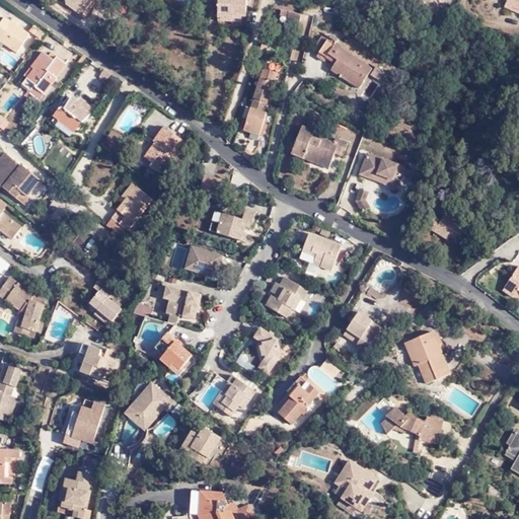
[(67,0),(66,2),(85,15),(94,2),(90,0),(67,0)]
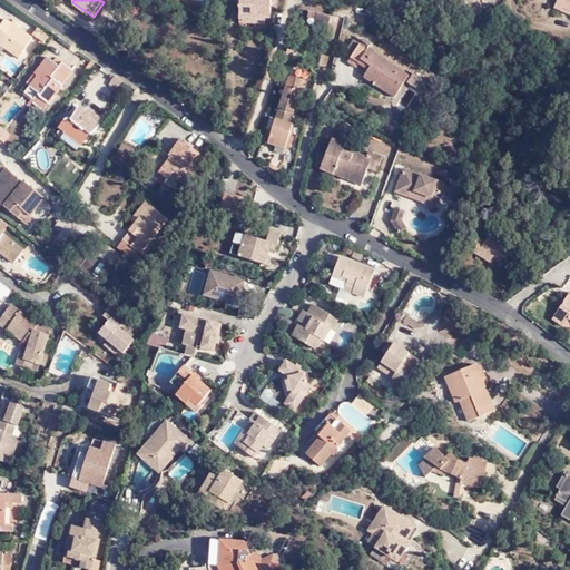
[(243,0),(244,0),(244,20),(266,21),(266,17),(272,17),(272,0),(243,0)]
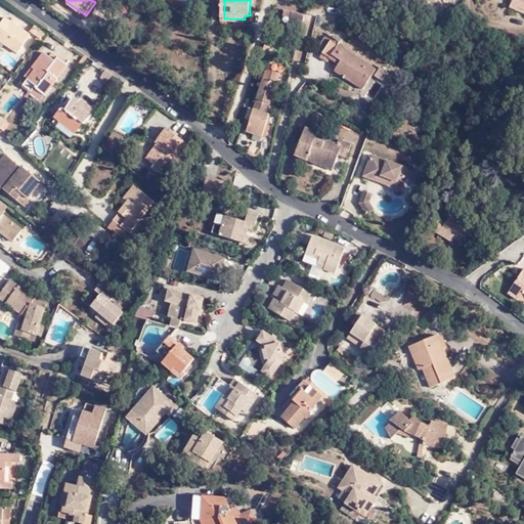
[(523,0),(512,0),(510,7),(517,10),(519,5),(523,7),(523,0)]
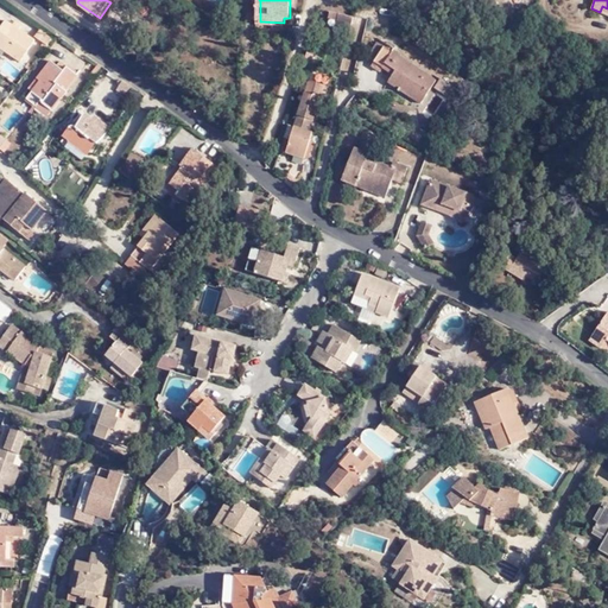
[(36,45),(20,36),(13,31),(6,26),(0,35),(0,50),(10,58),(21,67),(36,45)]
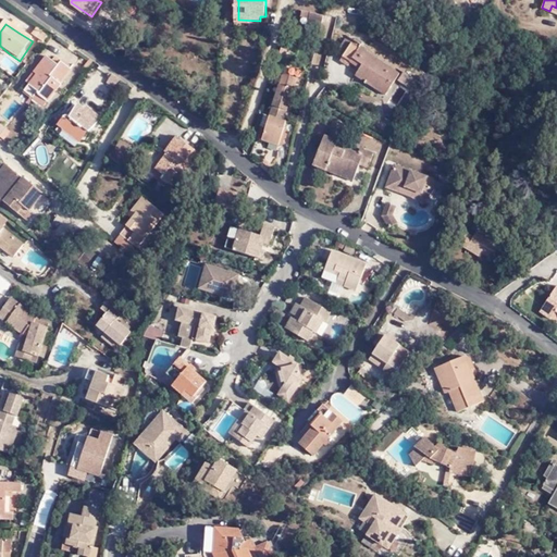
[(42,45),(48,37),(37,28),(31,37),(42,45)]
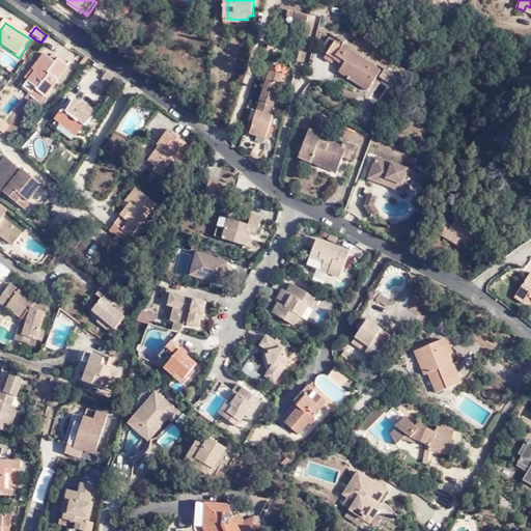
[(382,71),(336,43),(327,56),(342,64),(338,73),(369,89),(382,71)]
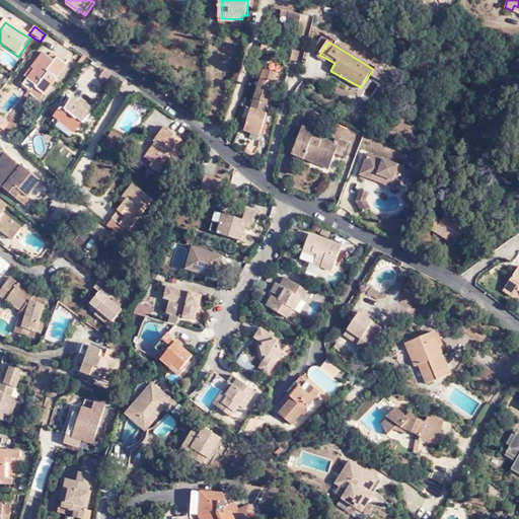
[(0,50),(5,54),(8,50),(0,43),(0,50)]
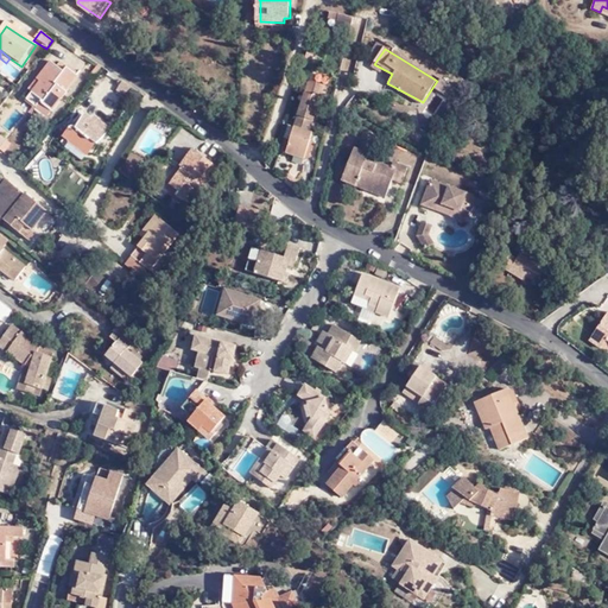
[(78,74),(61,61),(56,64),(51,59),(31,87),(32,88),(26,96),(48,114),(62,96),(61,96),(78,74)]
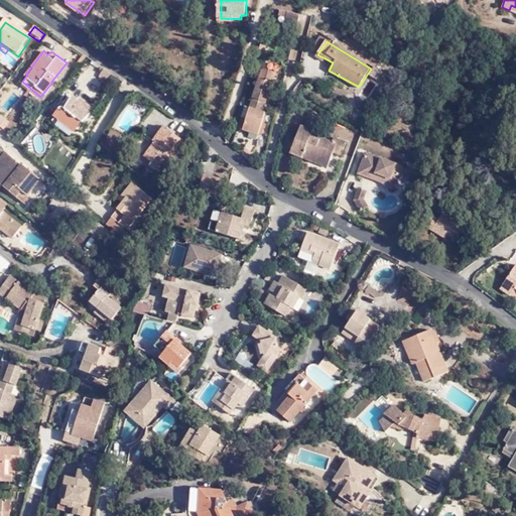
[(374,65),(368,75),(382,84),(388,74),(374,65)]
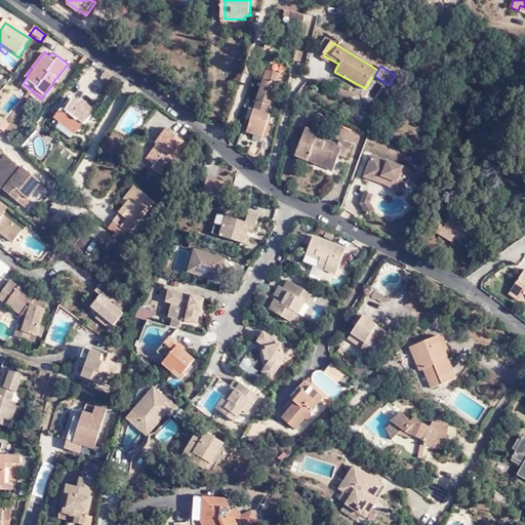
[(268,69),(264,79),(277,83),(280,74),(268,69)]
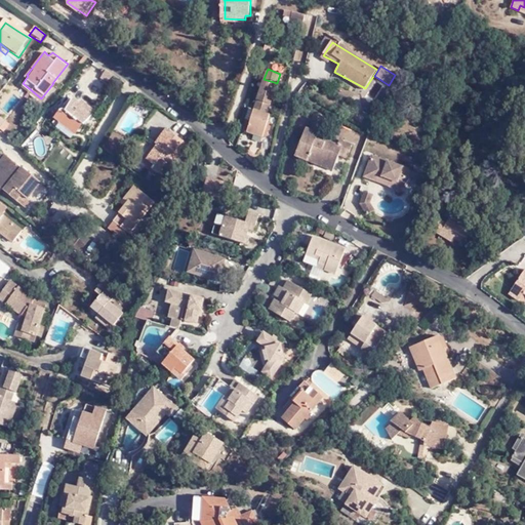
[(113,77),(105,71),(101,76),(109,82),(113,77)]
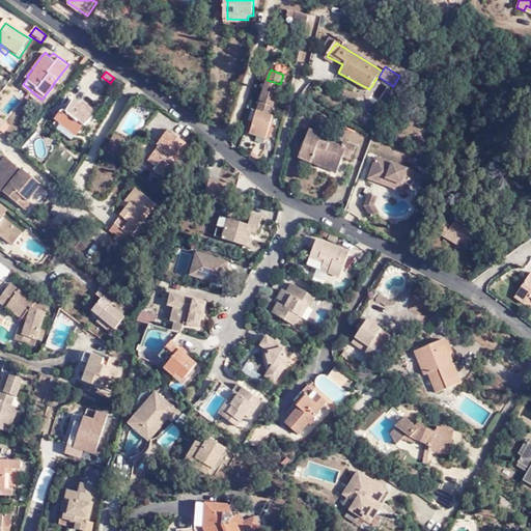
[(267,80),(260,99),(274,104),(280,84),(267,80)]
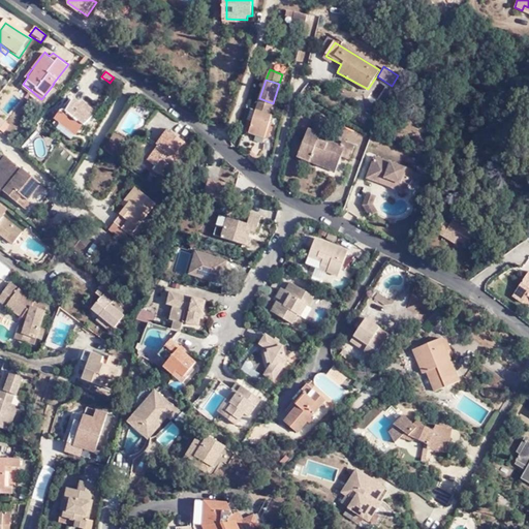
[(99,107),(86,96),(84,98),(79,94),(73,100),(70,99),(58,113),(80,129),(86,122),(87,124),(99,107)]
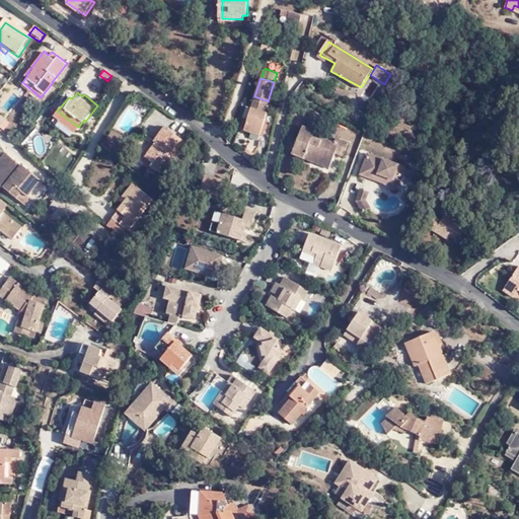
[(254,96),(251,106),(264,112),(268,101),(254,96)]
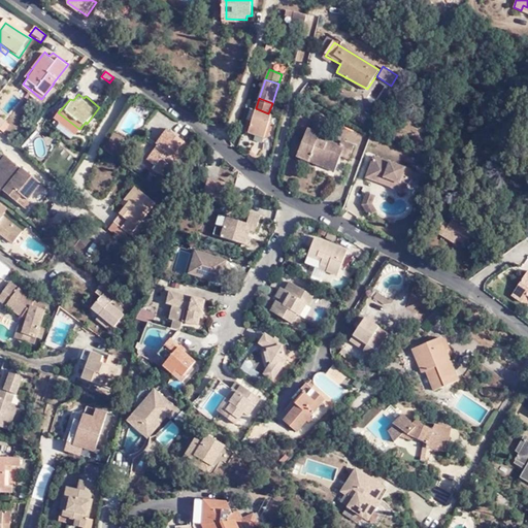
[(268,113),(256,108),(248,131),(264,137),(271,114),(268,113)]
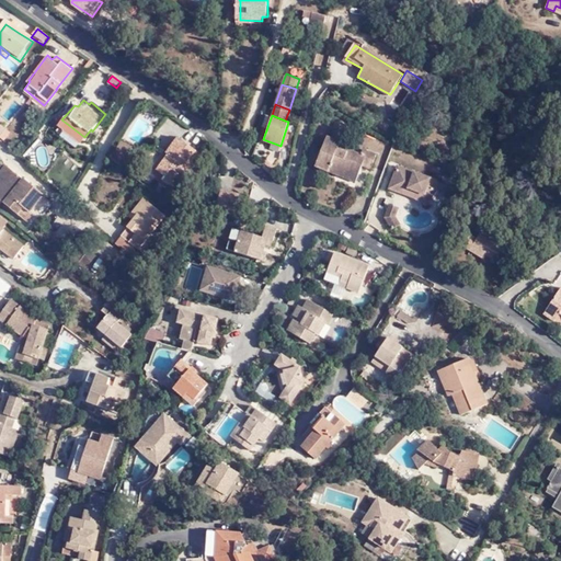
[(0,138),(4,144),(11,135),(2,128),(0,130),(0,129),(0,138)]
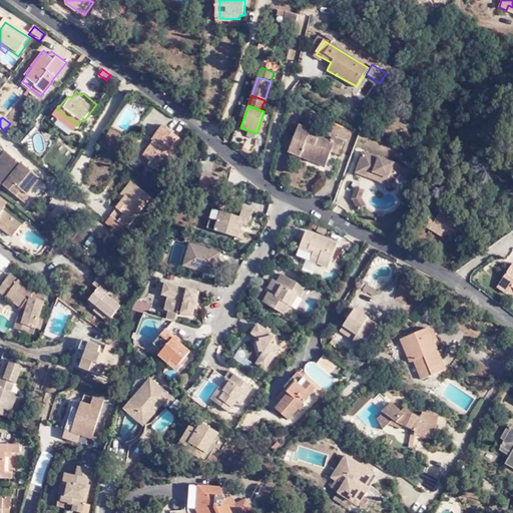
[(174,129),(155,119),(147,134),(151,136),(142,151),(150,154),(147,159),(157,164),(164,152),(162,150),(174,129)]
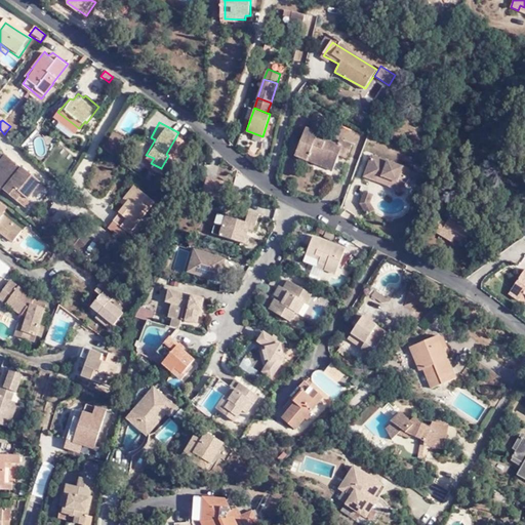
[(335,154),(339,156),(348,159),(353,147),(340,142),(338,145),(328,140),(330,137),(307,128),(295,157),(311,162),(313,157),(330,163),(335,154)]
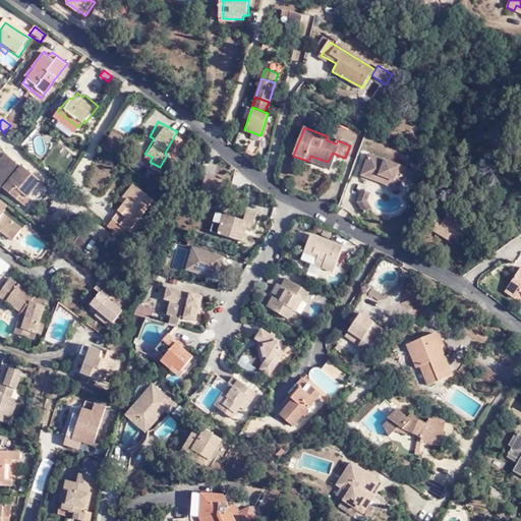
[(331,169),(337,155),(333,153),(328,162),(310,156),(308,161),(331,169)]
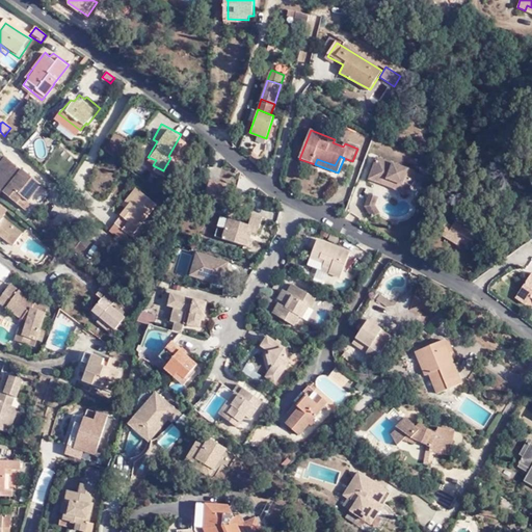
[(397,182),(405,187),(413,174),(396,163),(375,157),(368,177),(379,182),(383,176),(397,182)]
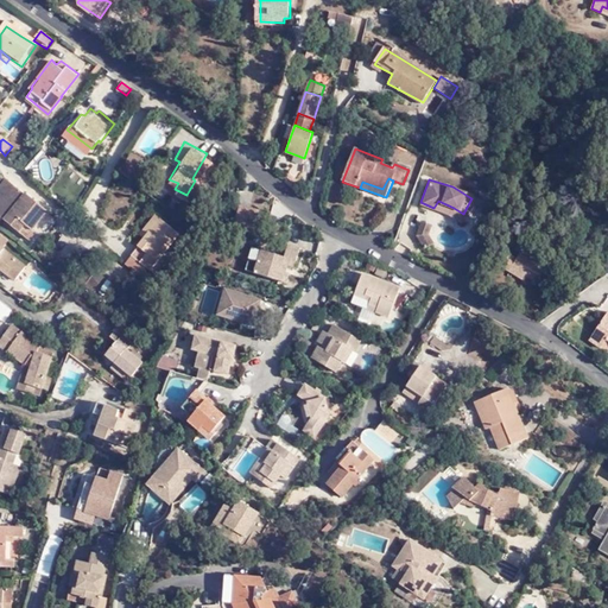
[(0,192),(0,214),(6,220),(23,233),(29,225),(36,232),(51,211),(31,195),(30,196),(10,181),(0,192)]
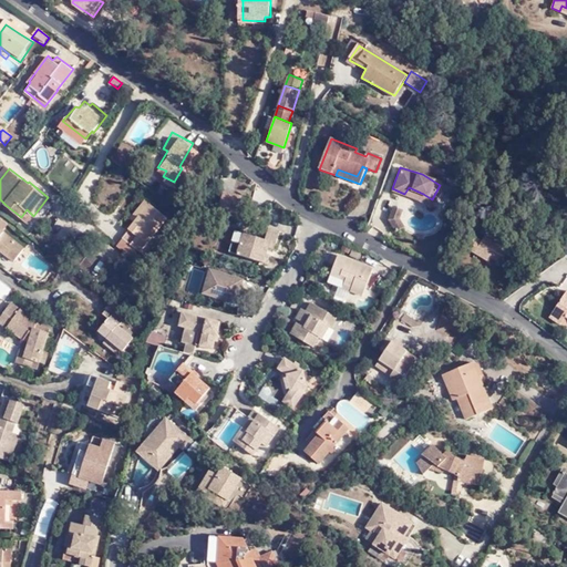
[(428,205),(432,199),(423,194),(409,187),(404,194),(414,197),(428,205)]
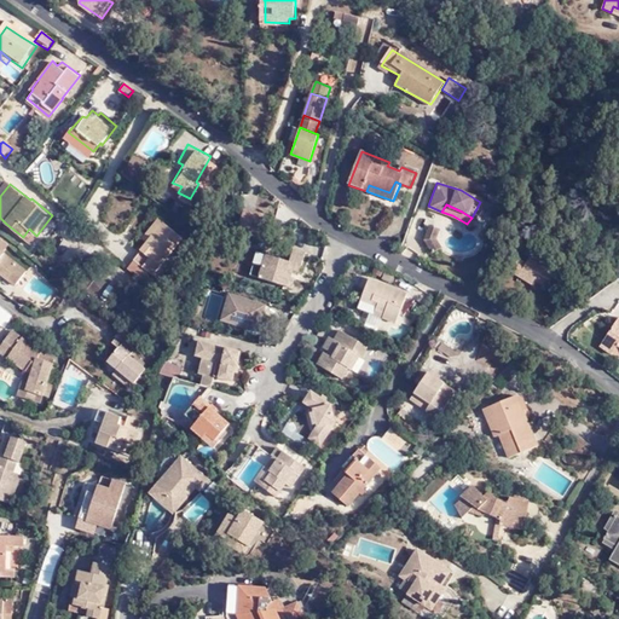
[(149,235),(162,213),(157,208),(143,229),(149,235)]
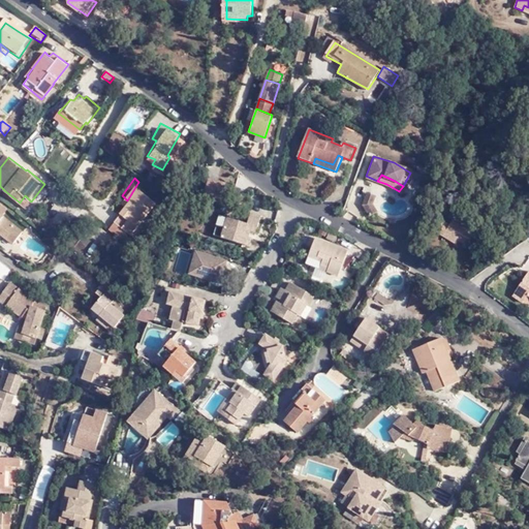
[(209,178),(203,196),(221,201),(226,185),(209,178)]
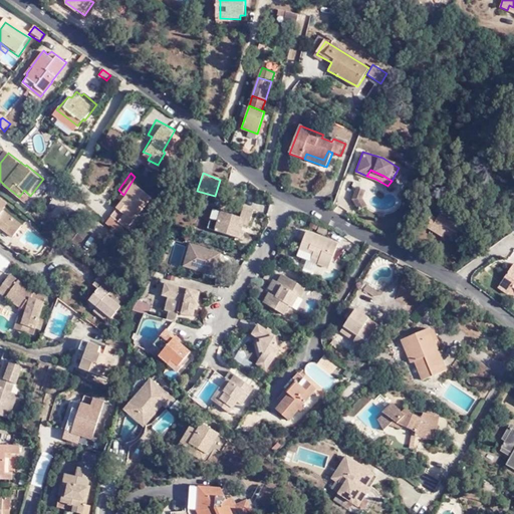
[(152,189),(135,177),(123,195),(118,202),(119,204),(113,211),(122,218),(136,226),(141,218),(135,214),(152,189)]
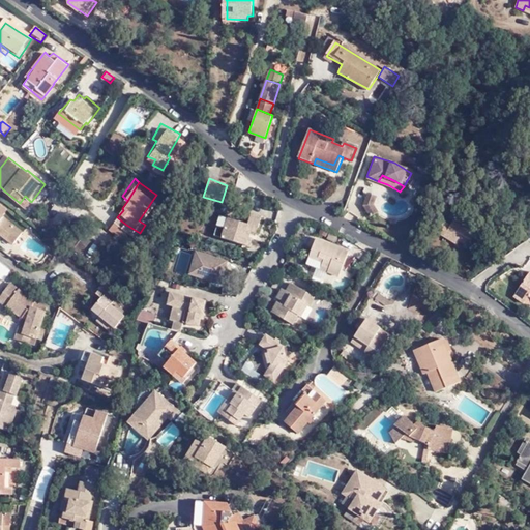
[(377,205),(380,197),(372,195),(367,206),(375,218),(382,213),(377,205)]
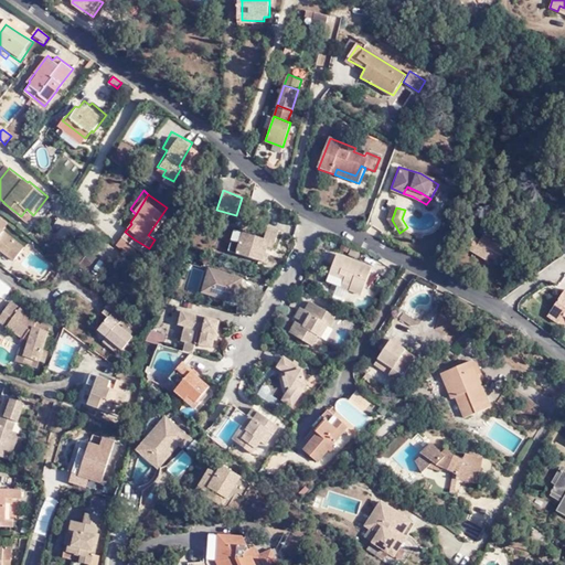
[(265,244),(270,246),(275,246),(280,228),(268,224),(263,238),(262,244),(253,242),(254,235),(236,230),(232,242),(241,243),(237,255),(265,263),(268,253),(263,251),(265,244)]
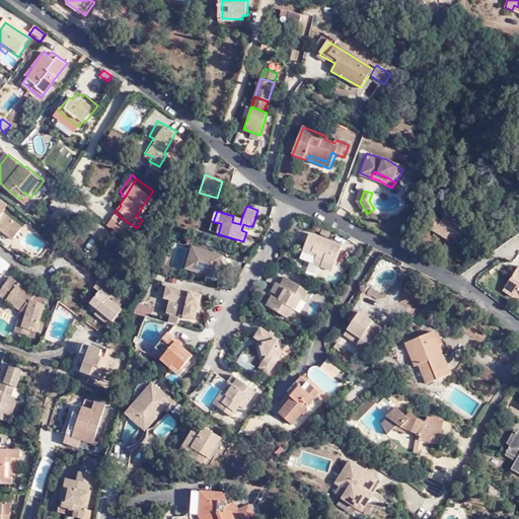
[(120,228),(124,220),(115,213),(114,212),(107,220),(120,228)]
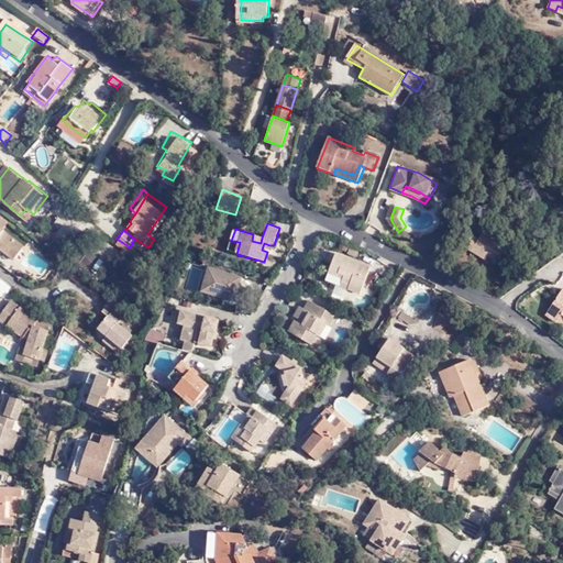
[(0,253),(17,265),(26,251),(0,231),(0,253)]
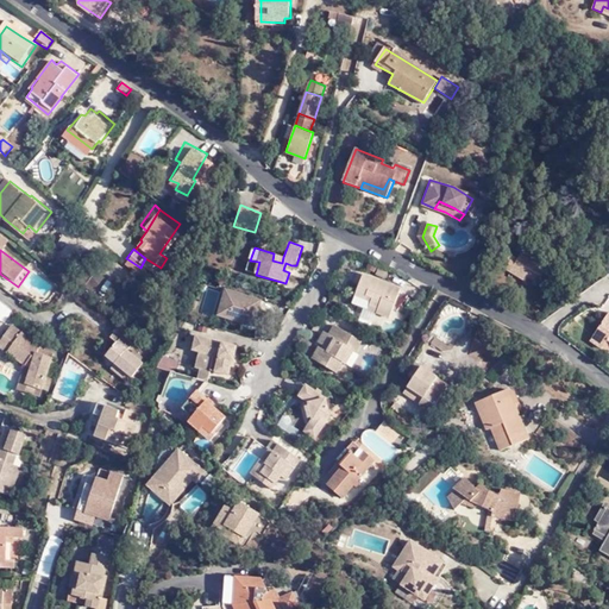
[(550,271),(519,252),(515,259),(507,256),(500,269),(509,274),(510,270),(529,281),(527,284),(537,290),(550,271)]
